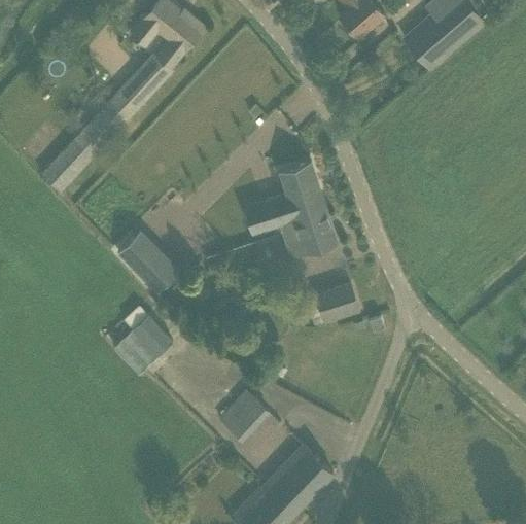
[(174,73),(170,69),(204,28),(188,16),(186,19),(163,0),(158,0),(129,36),(145,49),(158,33),(168,41),(155,56),(152,53),(40,174),(61,194),(72,180),(91,162),(174,73)]
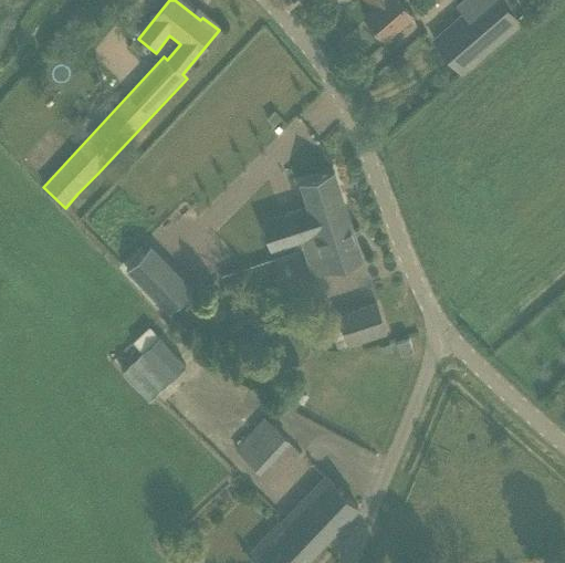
[(384,40),(412,14),(399,0),(364,0),(373,9),(364,17),(375,30),(372,32),(378,39),(380,37),(384,40)]
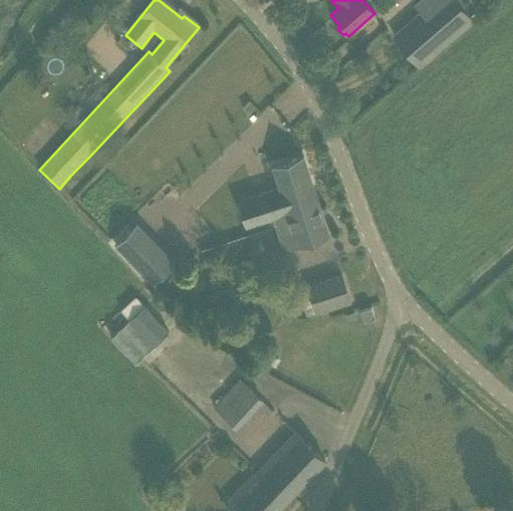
[(417,67),(468,24),(447,0),(439,0),(393,39),(417,67)]
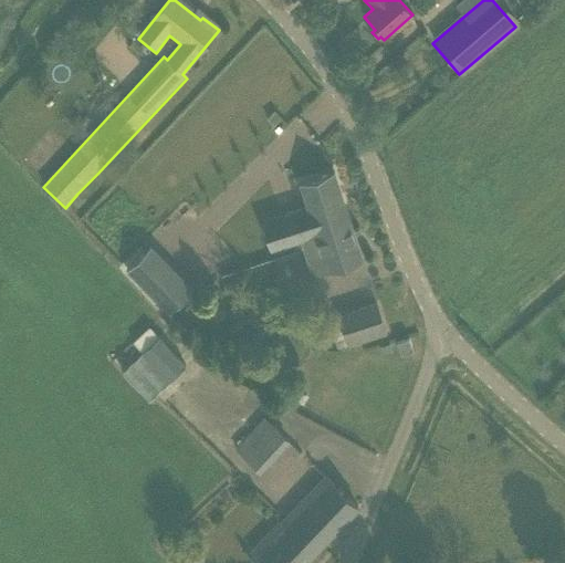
[(349,227),(333,175),(299,186),(306,209),(260,225),(270,253),(300,243),(349,227)]
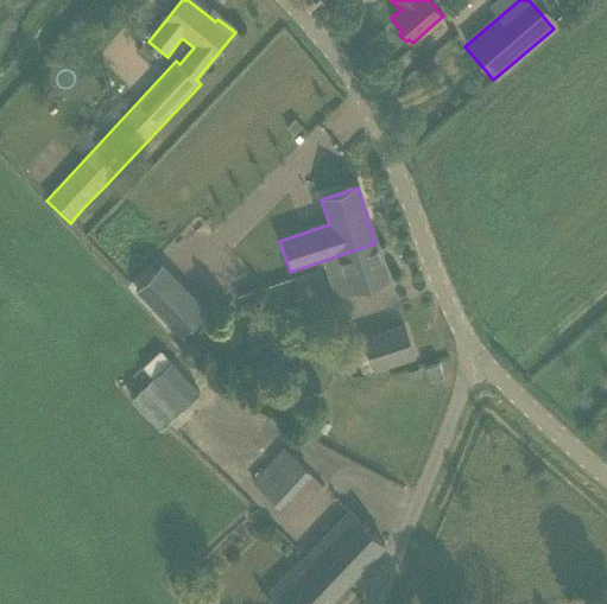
[(389,281),(375,243),(322,261),(334,299),(389,281)]
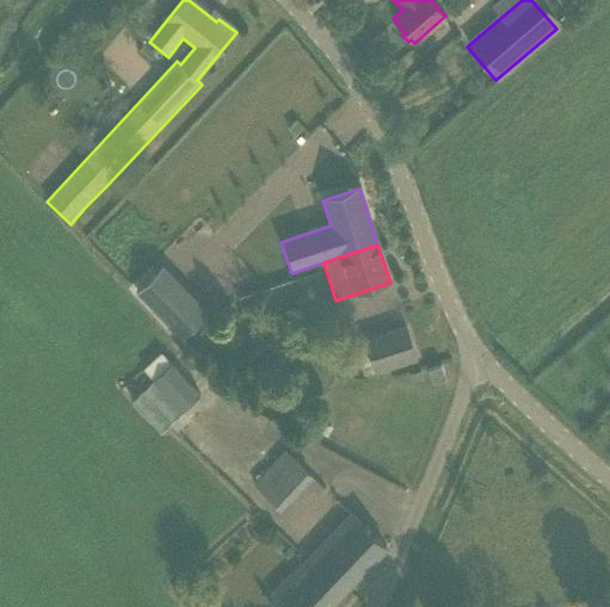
[(127,286),(154,316),(182,292),(153,261),(127,286)]
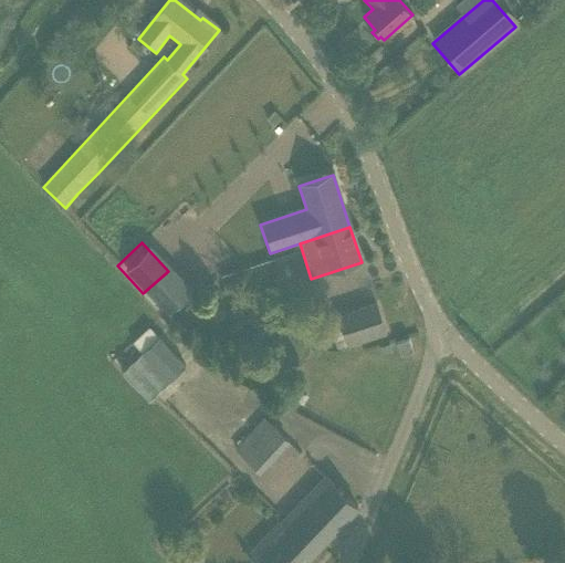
[(336,351),(347,347),(385,335),(375,305),(326,322),(336,351)]
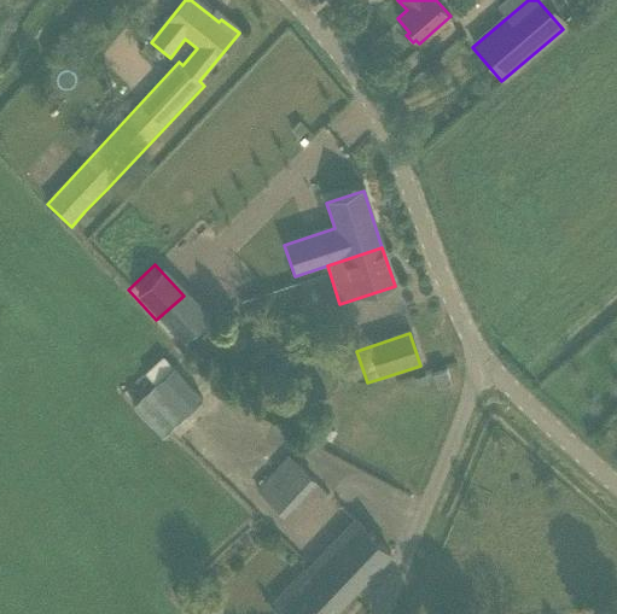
[(134,364),(111,386),(162,439),(203,401),(173,369),(155,386),(134,364)]
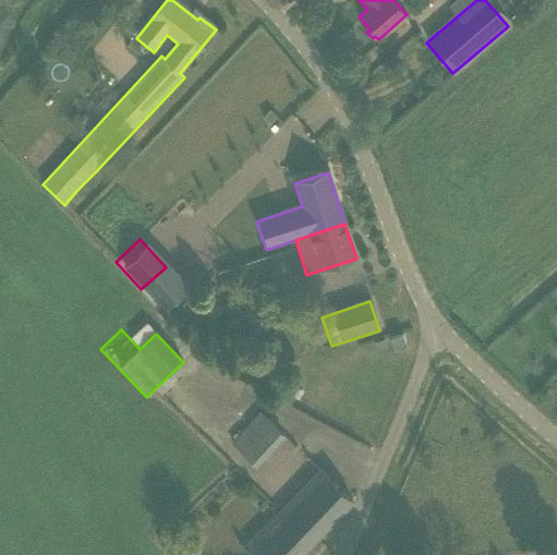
[(407,348),(402,336),(390,340),(395,352),(407,348)]
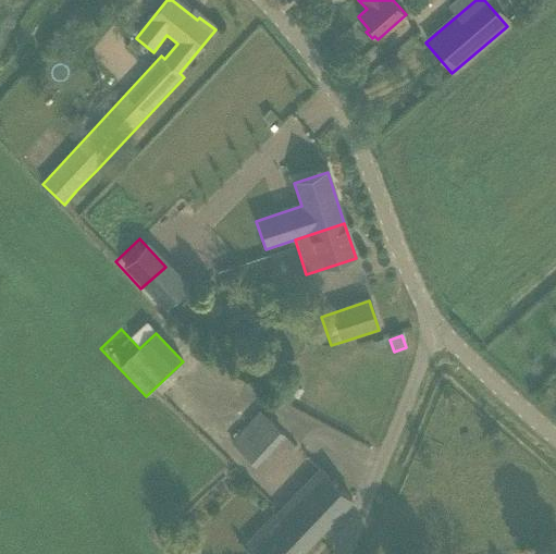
[(285,395),(297,401),(303,392),(291,385),(285,395)]
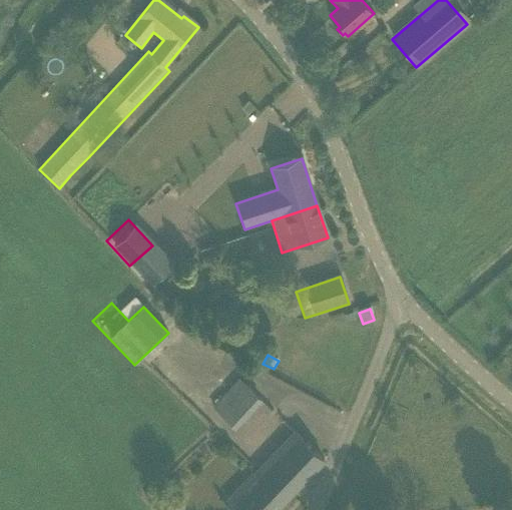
[(235,431),(262,402),(237,381),(212,408),(235,431)]
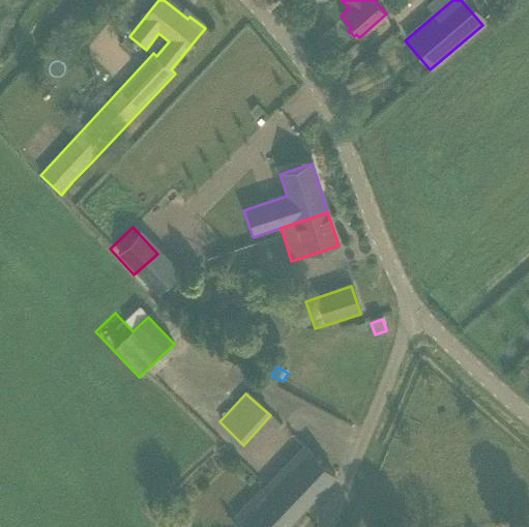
[(287,526),(333,477),(301,448),(261,491),(268,498),(242,526),(287,526)]
